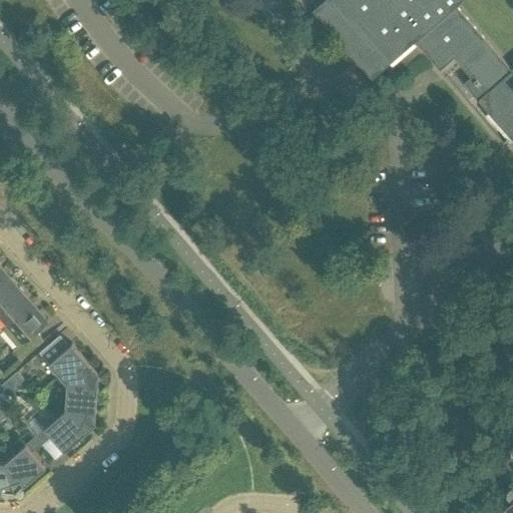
[(324,0),(313,10),(372,79),(416,41),(440,69),(455,57),(471,76),(464,82),(512,139),(512,67),(511,69),(456,6),(462,0),(324,0)]
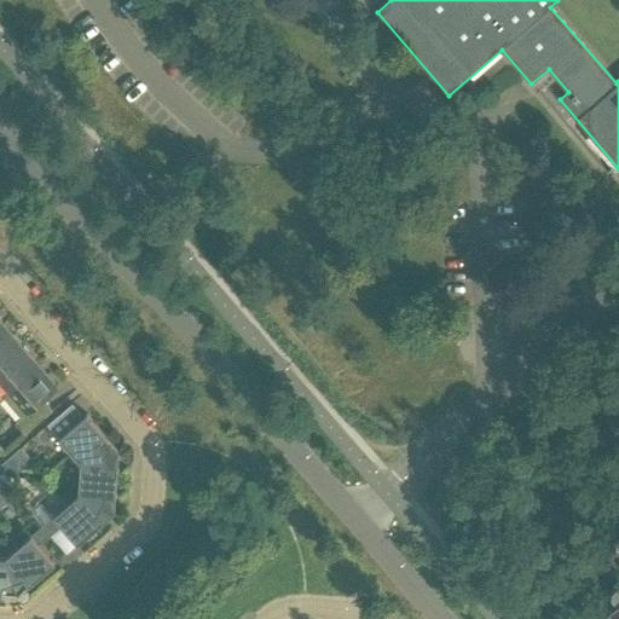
[(3,329),(0,330),(0,365),(23,345),(13,334),(10,336),(3,329)]
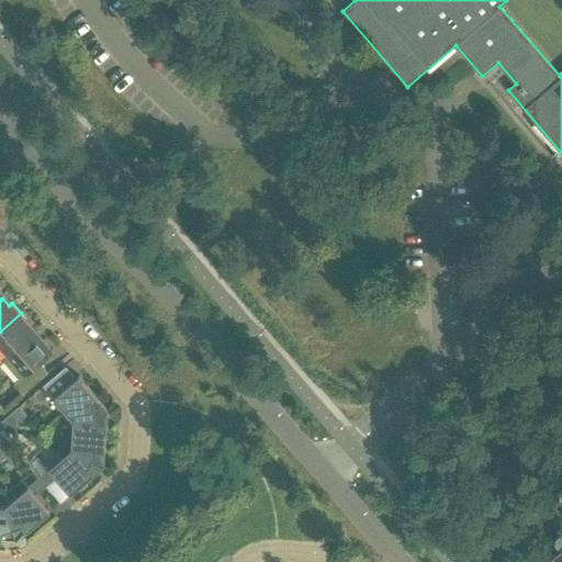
[(21,313),(0,332),(0,348),(7,356),(8,357),(22,345),(34,334),(27,326),(30,324),(21,313)]
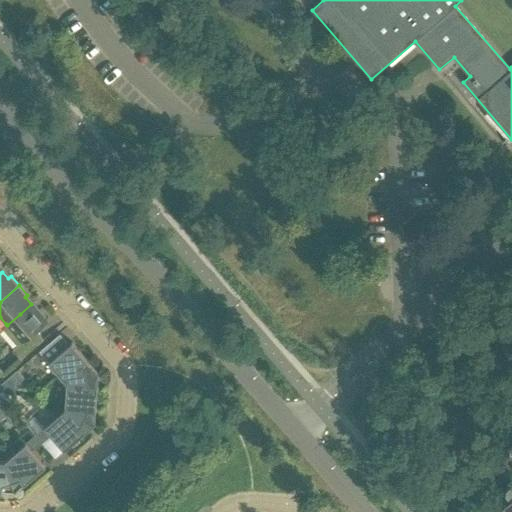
[(7,325),(6,324),(2,328),(17,346),(12,350),(20,359),(43,339),(35,330),(48,319),(39,309),(37,311),(31,304),(20,314),(7,325)]
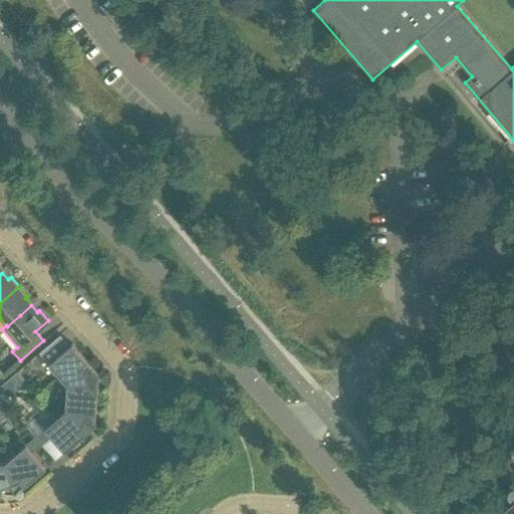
[(69,345),(60,334),(39,352),(66,384),(93,375),(90,371),(88,366),(90,364),(71,343),(69,345)]
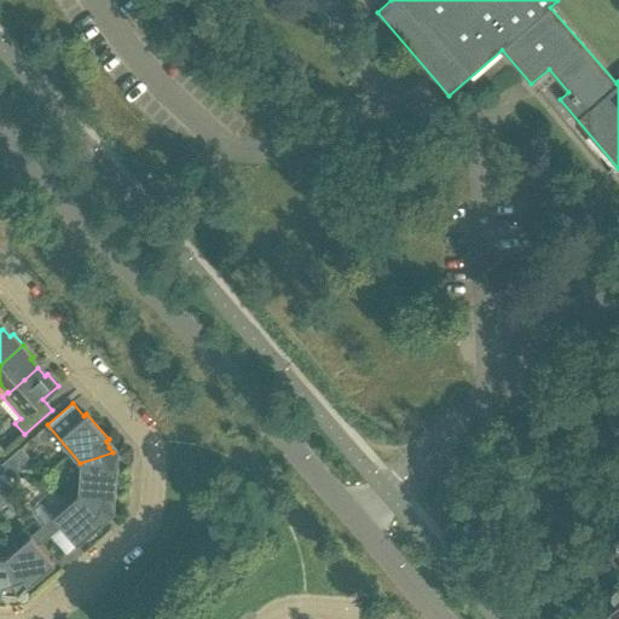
[(22,447),(10,457),(19,467),(30,457),(22,447)]
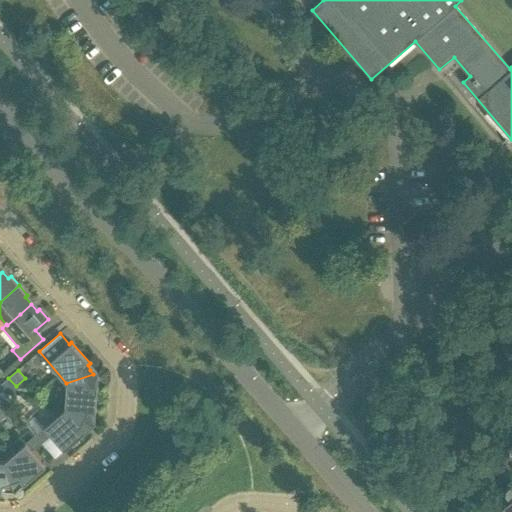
[(65,408),(90,421),(91,416),(92,411),(95,411),(97,385),(94,385),(93,380),(93,374),(66,383),(65,408)]
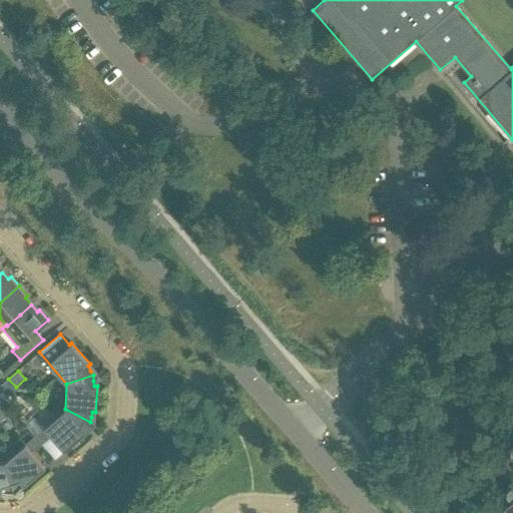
[(0,386),(0,388),(5,395),(15,395),(16,387),(8,379),(0,386)]
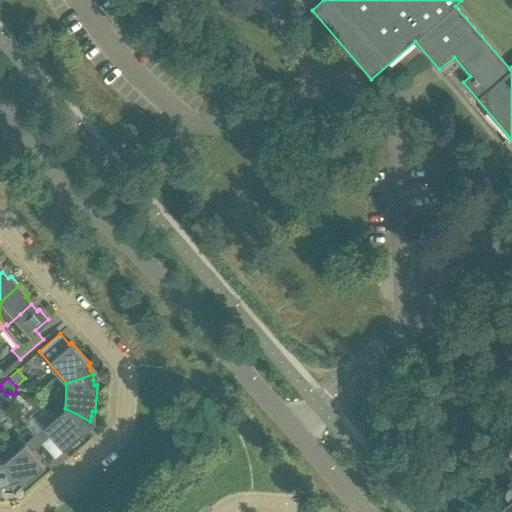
[(0,394),(0,420),(13,409),(0,394)]
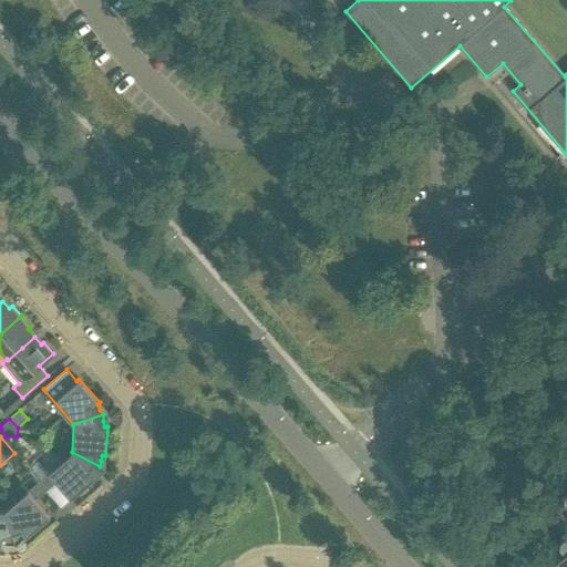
[(95,471),(100,466),(72,452),(38,482),(45,491),(57,482),(71,498),(94,477),(92,475),(95,471)]
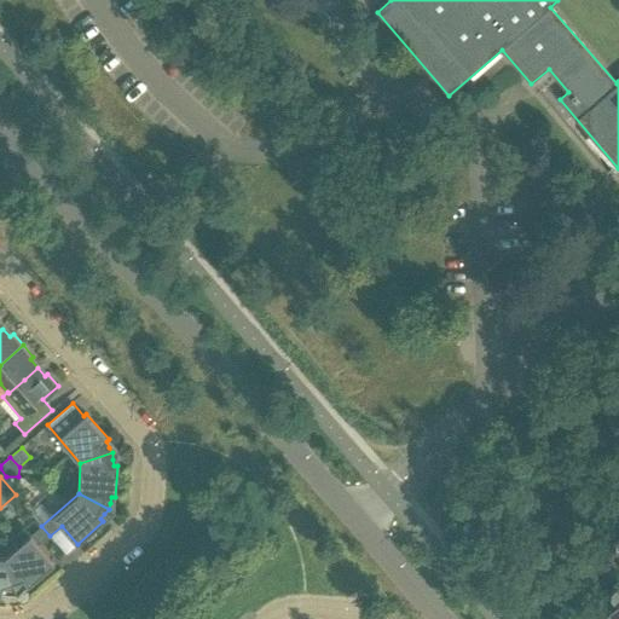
[(39,545),(50,536),(41,526),(5,557),(16,590),(21,585),(27,583),(29,585),(55,563),(39,545)]
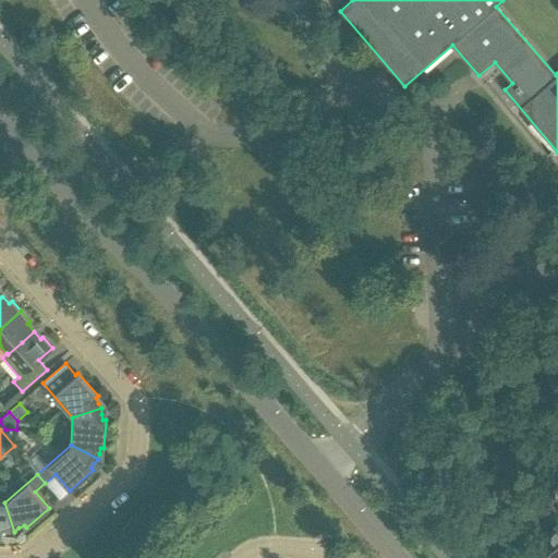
[(14,532),(4,502),(0,501),(0,535),(2,535),(2,533),(8,532),(14,532)]
